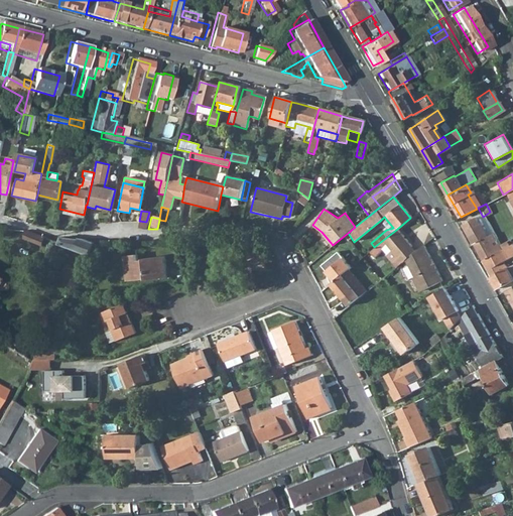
[(386,230),(393,228),(384,217),(380,221),(386,230)]
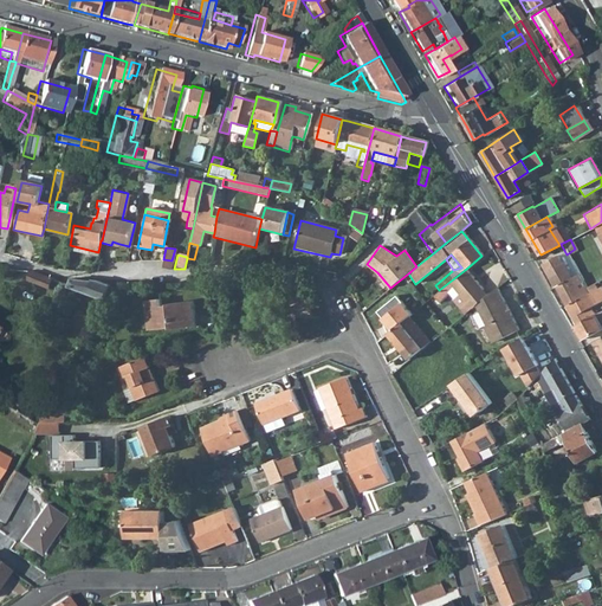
[(542,263),(555,285),(570,277),(561,259),(558,259),(556,256),(542,263)]
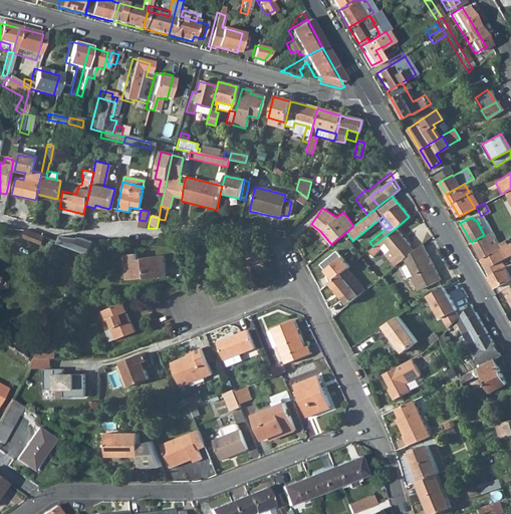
[(45,247),(49,238),(25,229),(21,237),(45,247)]
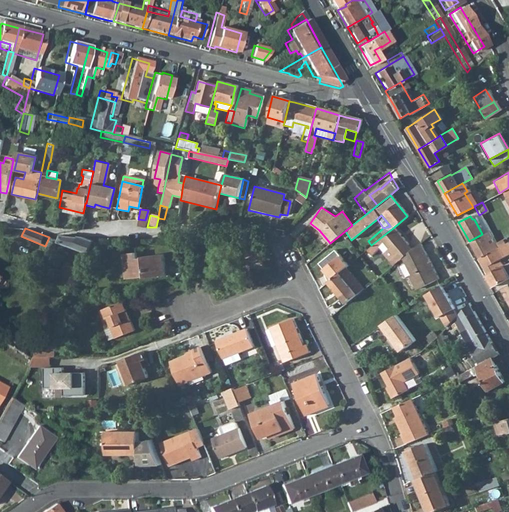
[(407,244),(393,228),(371,245),(366,250),(371,256),(379,249),(392,265),(401,258),(410,250),(406,245),(407,244)]
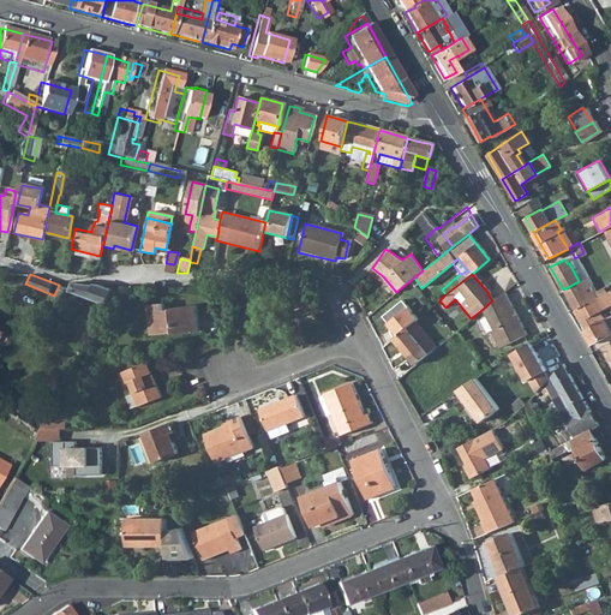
[(563,290),(574,310),(597,297),(586,278),(579,281),(563,290)]
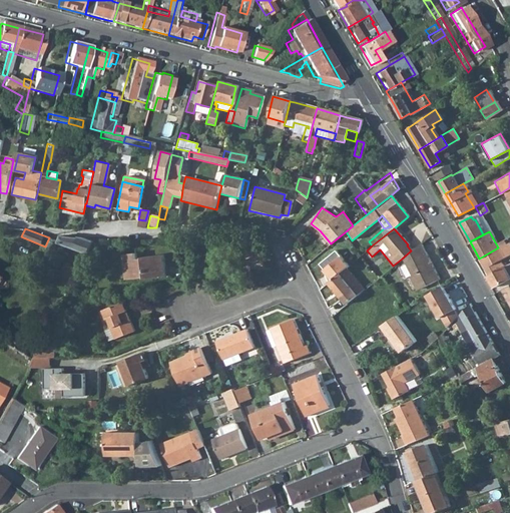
[(92,241),(82,237),(78,236),(77,236),(76,237),(59,236),(57,241),(57,242),(87,253),(92,242),(92,241)]
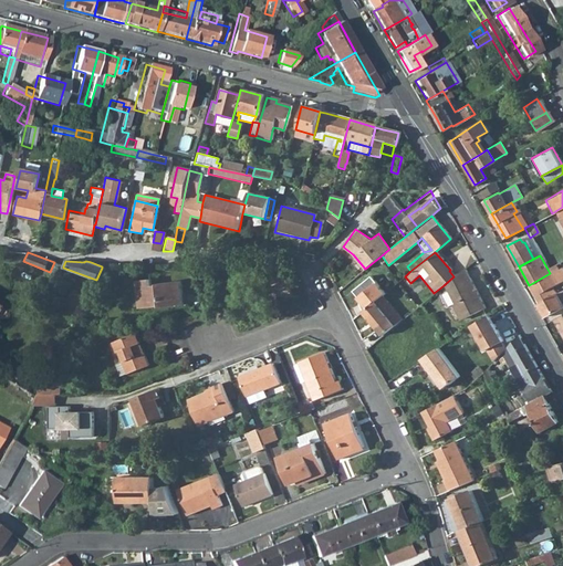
[(94,284),(106,290),(114,273),(102,268),(96,280),(94,284)]
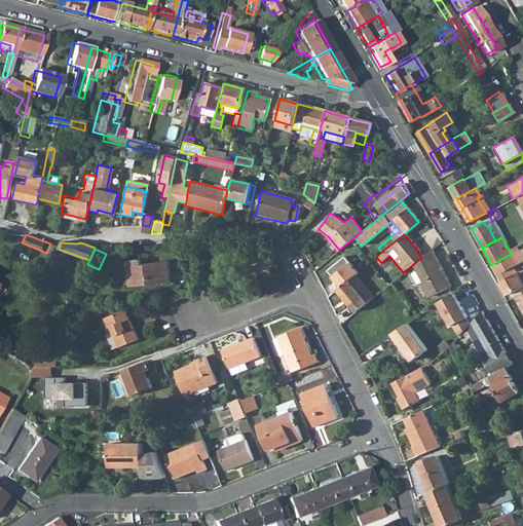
[(491,265),(499,279),(515,272),(512,266),(522,261),(522,260),(522,253),(521,249),(511,254),(491,265)]
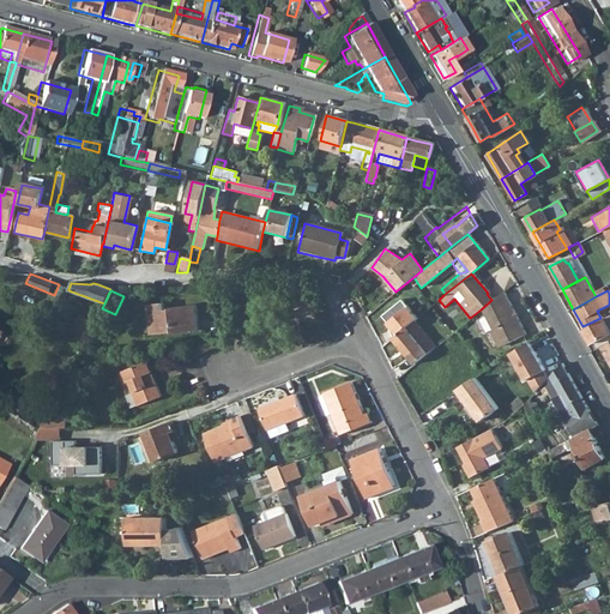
[(524,335),(501,293),(491,300),(481,309),(491,331),(489,332),(496,344),(501,347),(524,335)]
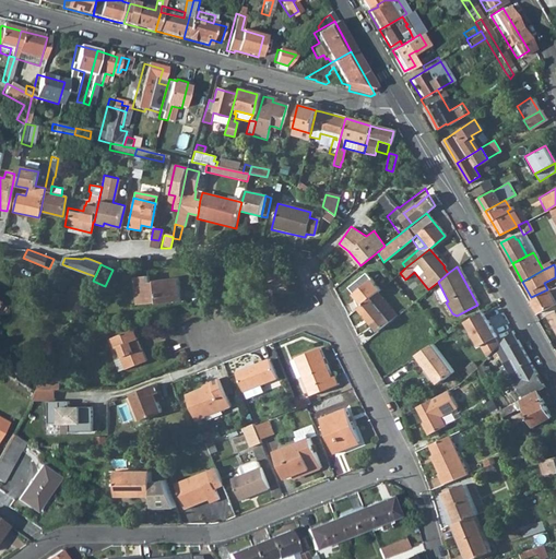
[(375,294),(379,290),(365,272),(346,287),(355,298),(353,300),(356,308),(368,298),(375,294)]
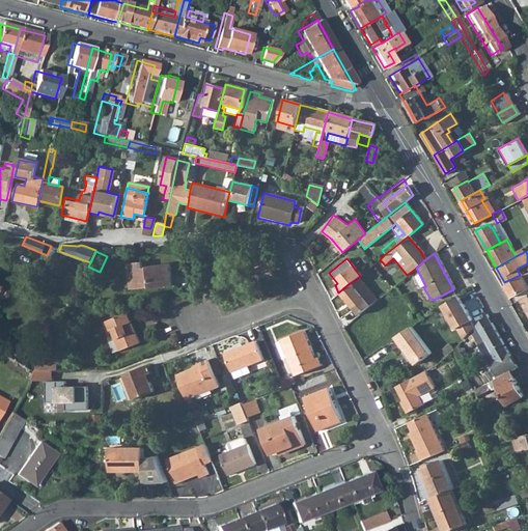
[(147,285),(147,289),(168,287),(166,266),(146,268),(146,269),(139,269),(138,262),(126,263),(127,287),(147,285)]
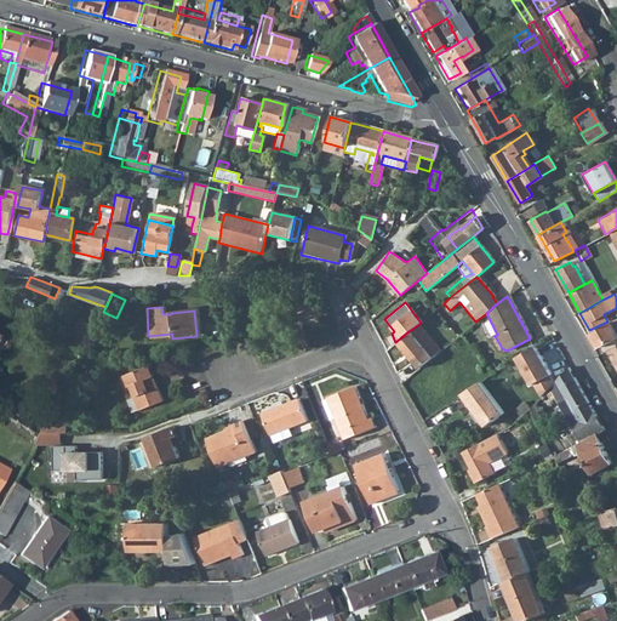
[(616,311),(616,308),(604,314),(607,322),(610,319),(616,315),(616,311)]
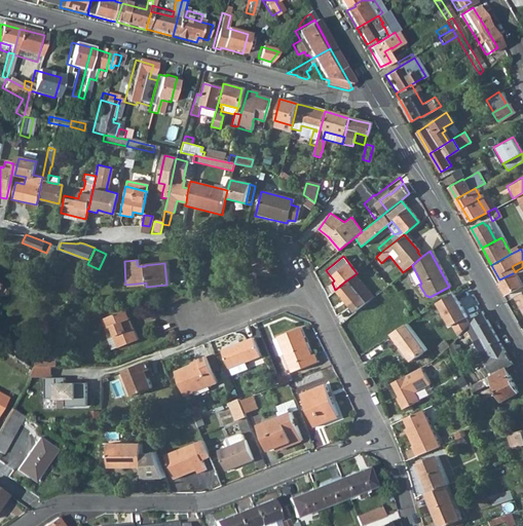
[(515,272),(499,279),(507,293),(522,284),(522,280),(517,270),(515,272)]
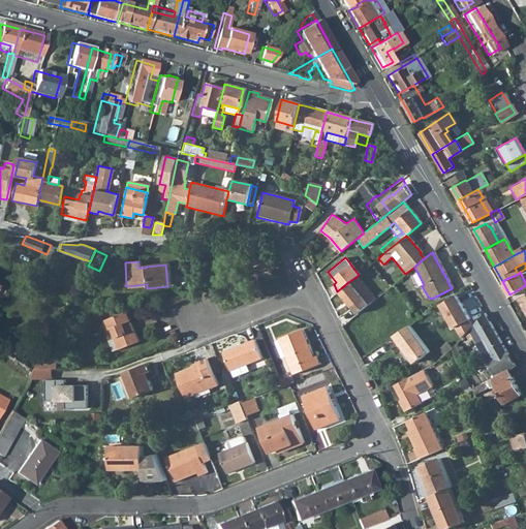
[(80,281),(67,275),(61,286),(73,293),(80,281)]
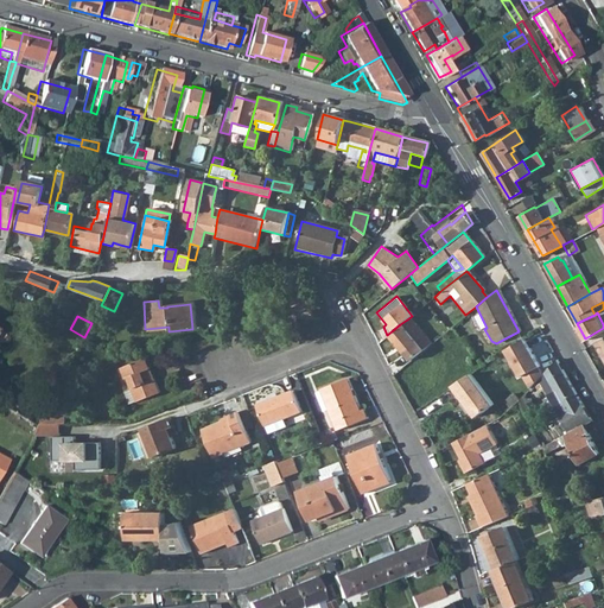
[(423,350),(428,346),(407,320),(400,324),(423,350)]
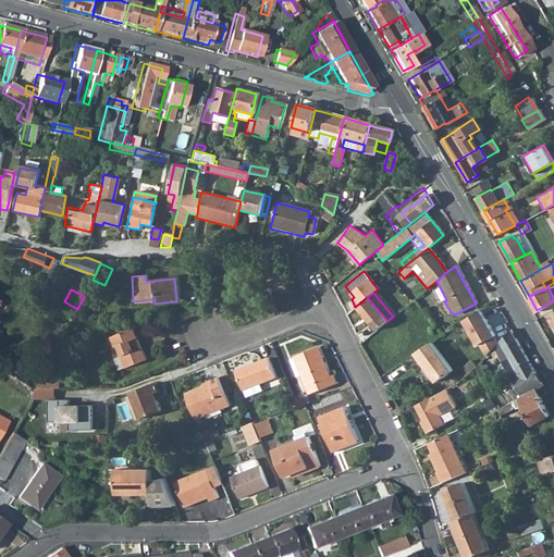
[(388,321),(367,297),(355,307),(374,331),(388,321)]
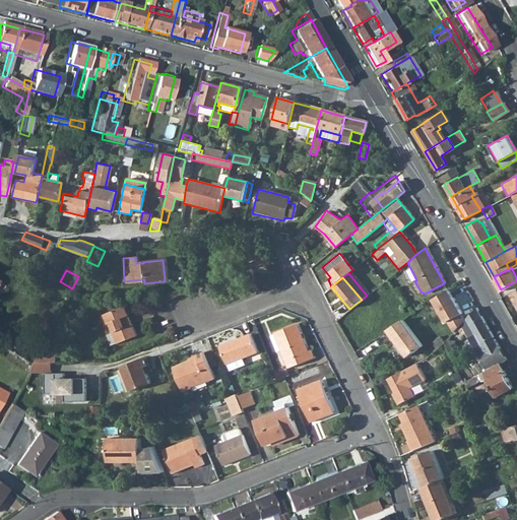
[(445,323),(460,314),(449,293),(447,289),(442,293),(432,299),(445,323)]
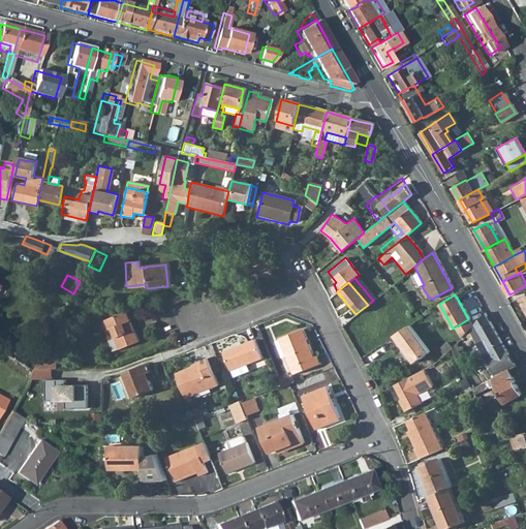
[(106,331),(109,330),(112,340),(104,342),(109,353),(135,343),(124,312),(102,320),(106,331)]
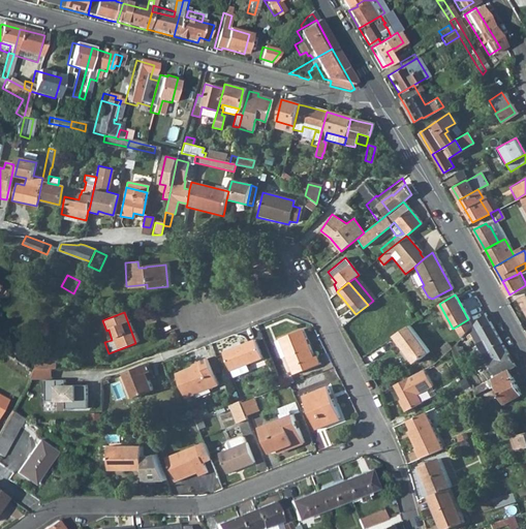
[(467,331),(486,363),(504,352),(483,314),(473,324),(473,325),(467,331)]
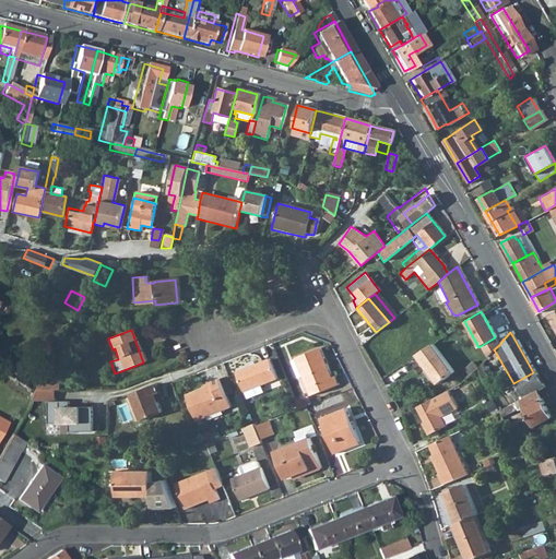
[(453,370),(433,343),(416,353),(438,381),(453,370)]
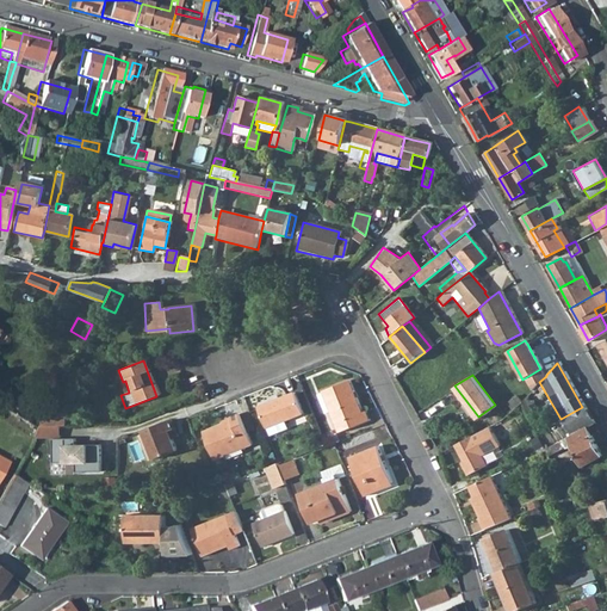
[(346,381),(314,394),(321,414),(326,413),(335,433),(365,421),(361,412),(358,413),(346,381)]
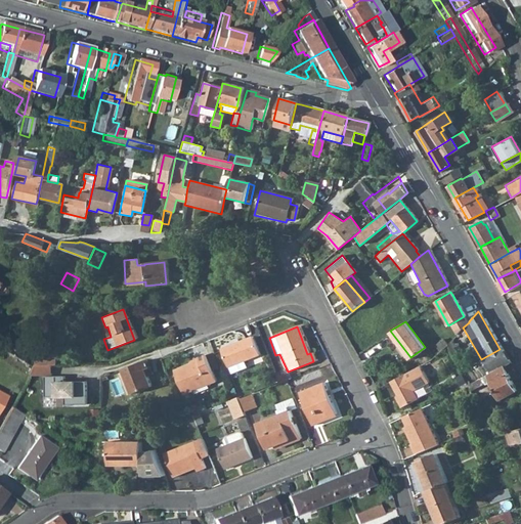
[(218,349),(225,367),(227,366),(230,373),(244,367),(242,360),(256,355),(249,337),(218,349)]
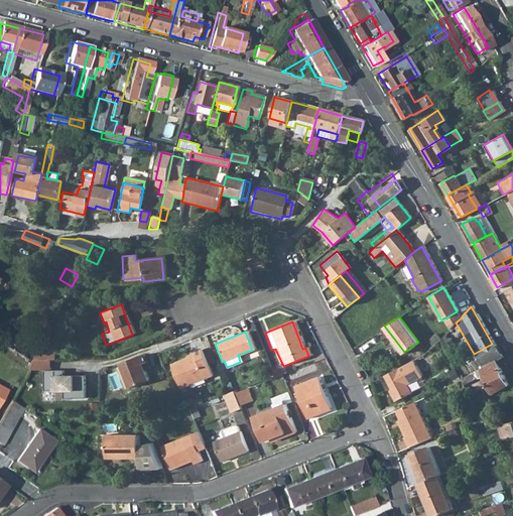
[(432,347),(439,340),(433,335),(426,342),(432,347)]
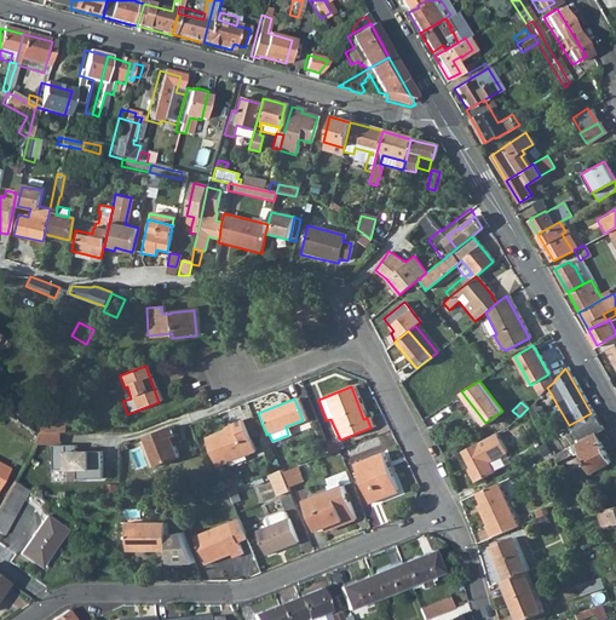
[(528,408),(539,431),(545,428),(536,412),(536,409),(533,405),(528,408)]
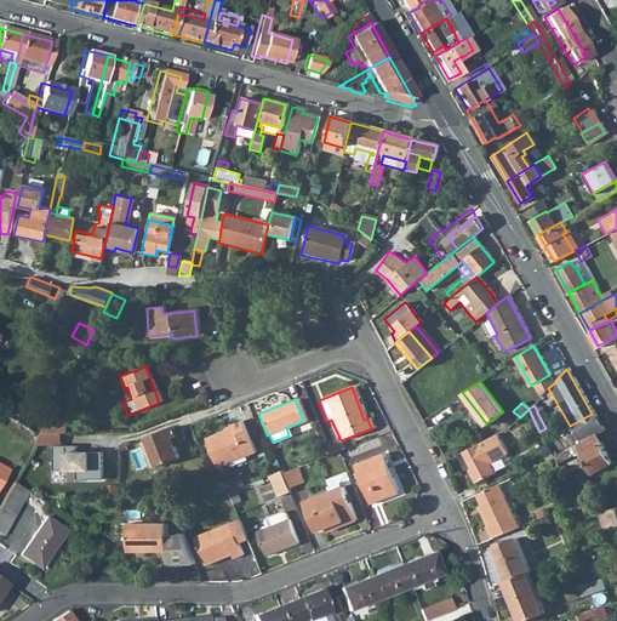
[(32,445),(36,437),(0,414),(0,428),(30,448),(32,445)]
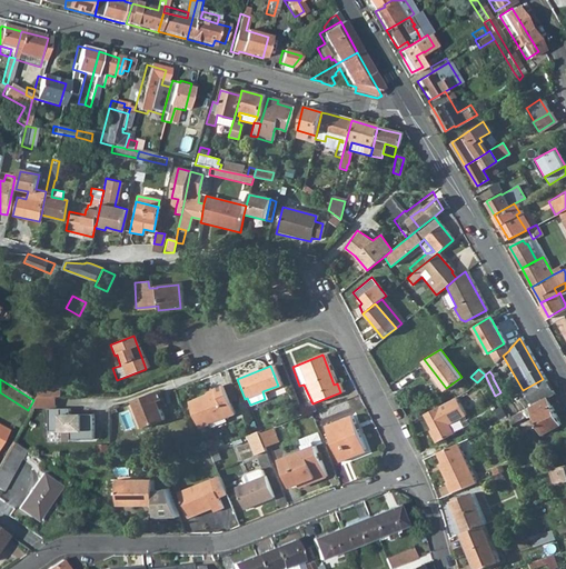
[(545,399),(553,395),(543,379),(523,390),(532,406),(545,399)]
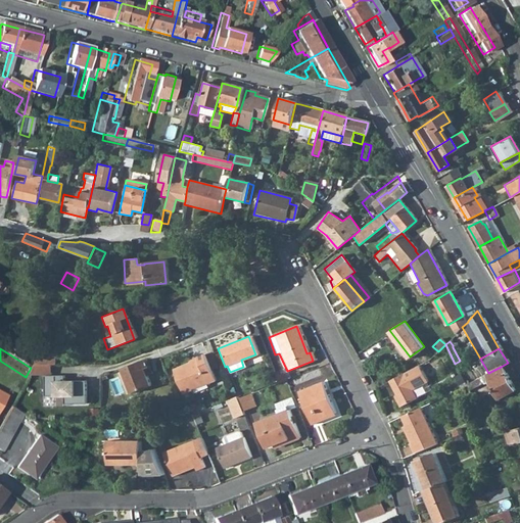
[(210,351),(203,354),(208,368),(216,365),(210,351)]
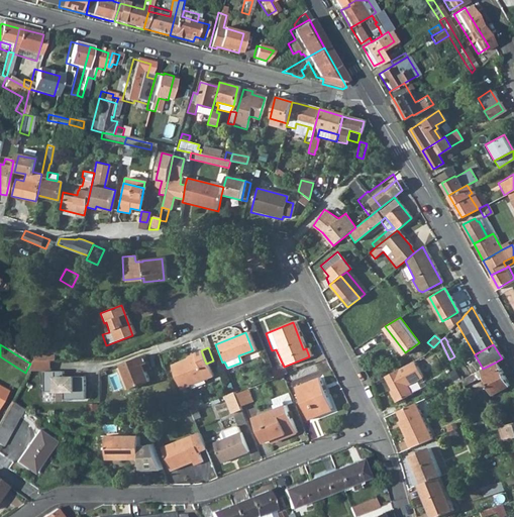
[(54,351),(37,350),(32,359),(48,360),(54,360),(54,351)]
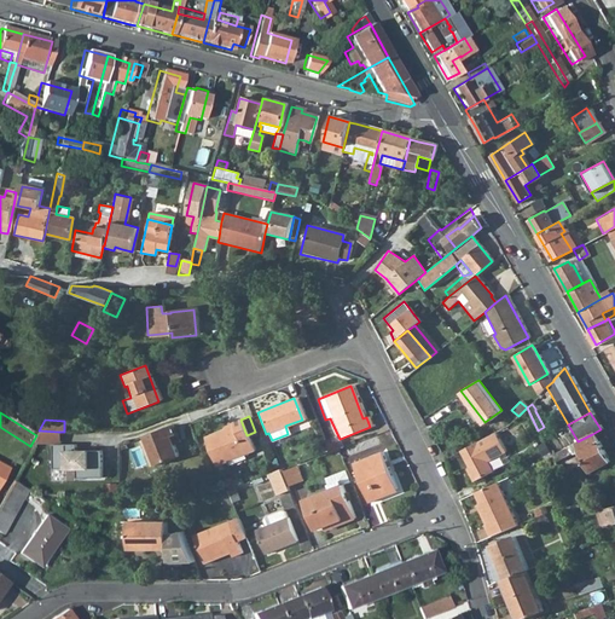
[(203,438),(214,466),(253,450),(247,435),(241,420),(231,423),(232,426),(203,438)]
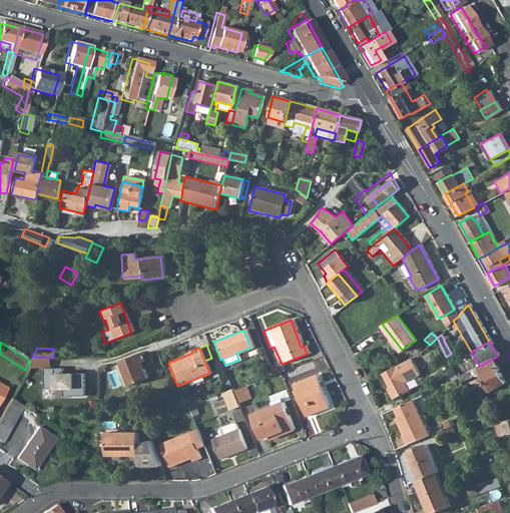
[(140,353),(117,363),(126,386),(145,378),(142,369),(145,368),(140,353)]
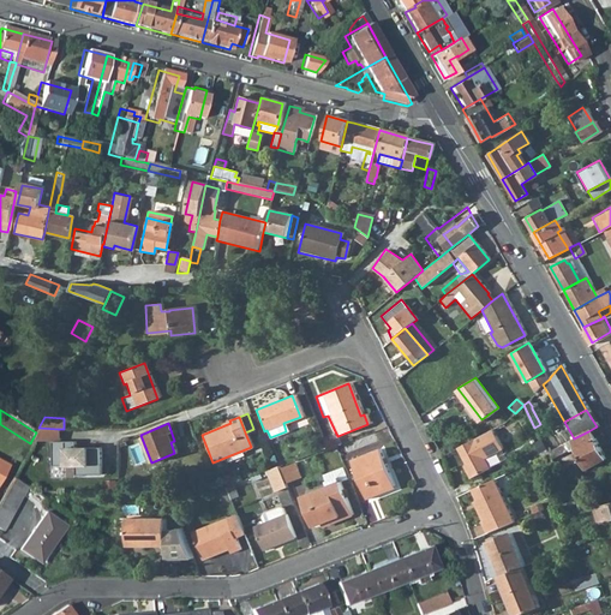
[(58,429),(39,428),(36,433),(31,441),(58,441),(58,429)]
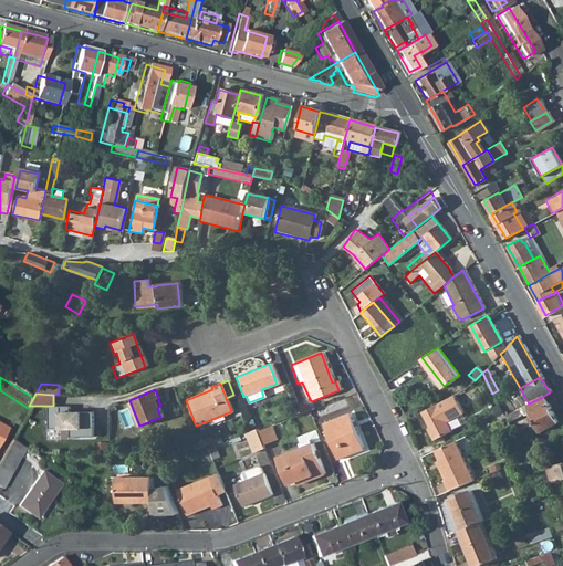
[(464,415),(454,396),(421,412),(429,428),(427,430),(433,441),(451,432),(446,422),(464,415)]
